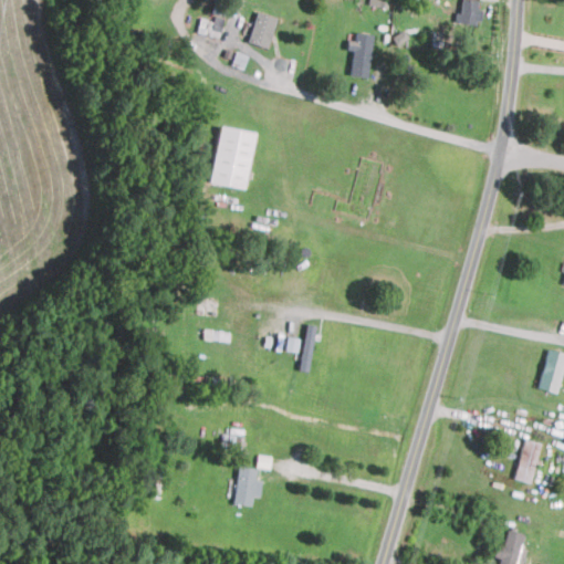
[(483,10),(479,9),(479,0),(461,0),(461,22),(482,23),(483,10)]
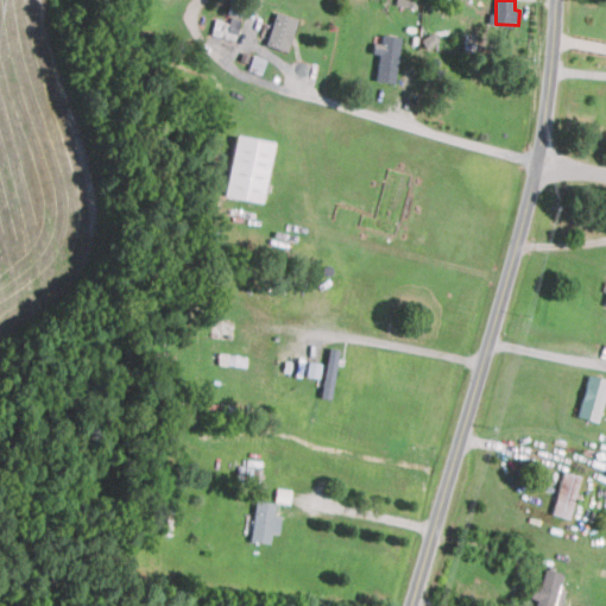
[(266,46),(288,54),(300,20),(278,13),(266,46)]
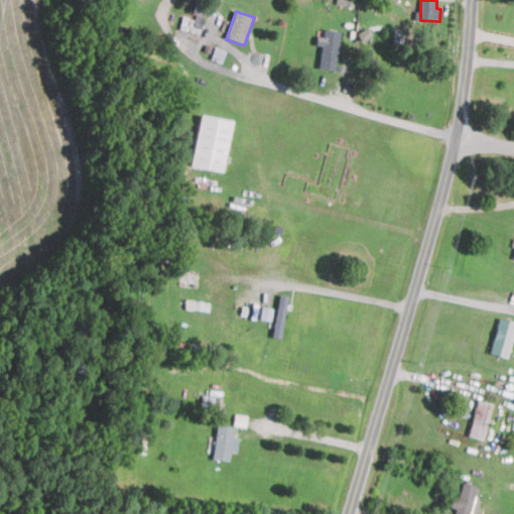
[(183,18),(181,29),(201,33),(205,17),(199,15),(197,20),(183,18)]
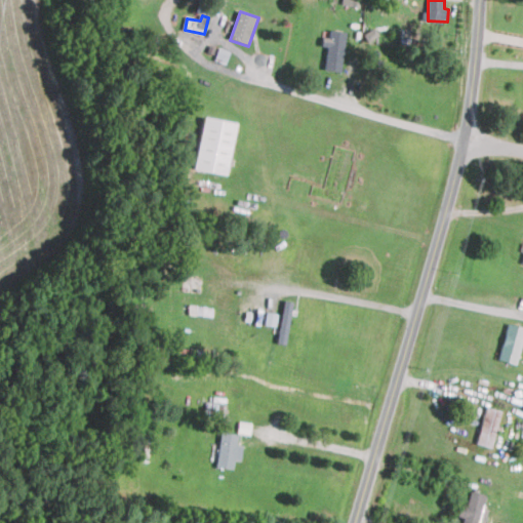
[(323,38),(323,47),(328,47),(326,71),(343,72),(347,33),(331,31),(330,39),(323,38)]
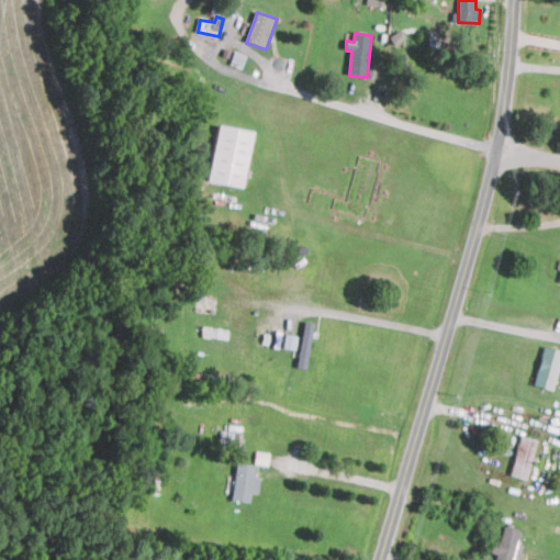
[(254,133),(219,126),(208,181),(243,188),(254,133)]
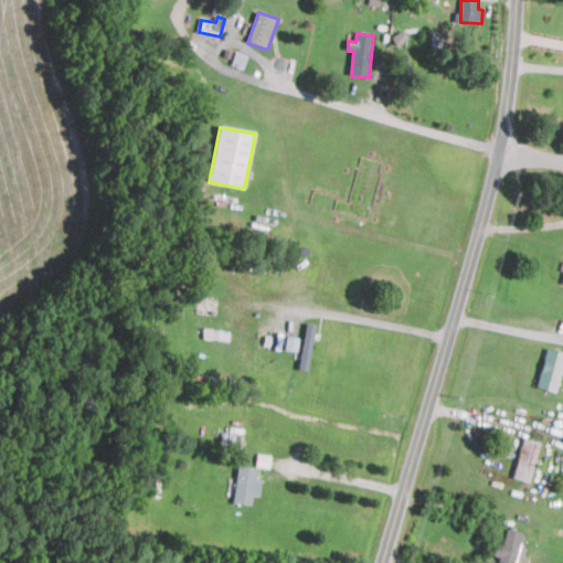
[(299,370),(308,371),(317,326),(307,325),(299,370)]
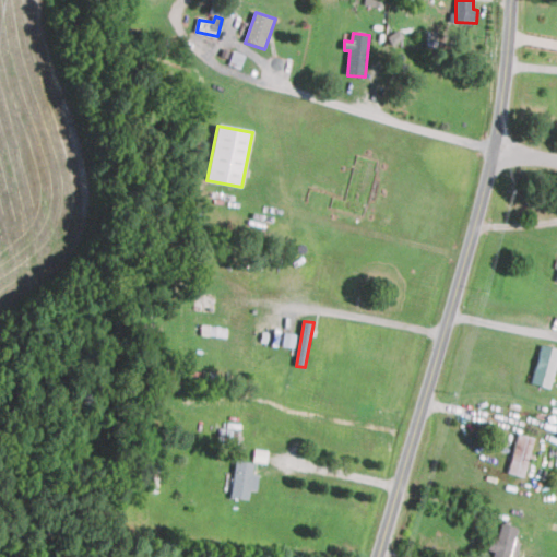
[(556,348),(543,345),(532,383),(550,389),(556,367),(556,348)]
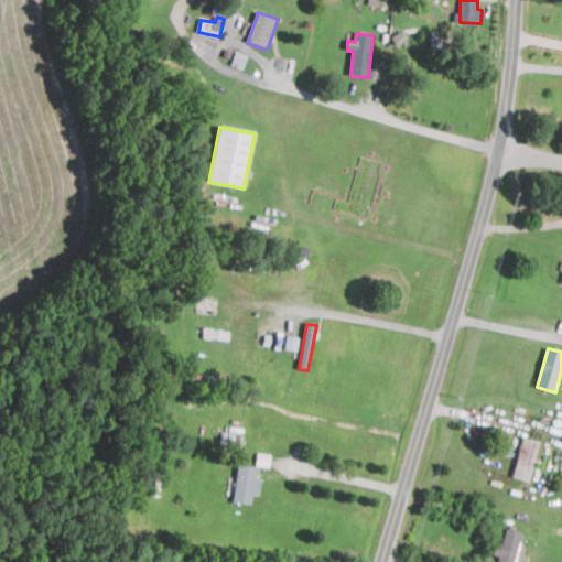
[(531,482),(538,442),(521,439),(515,478),(531,482)]
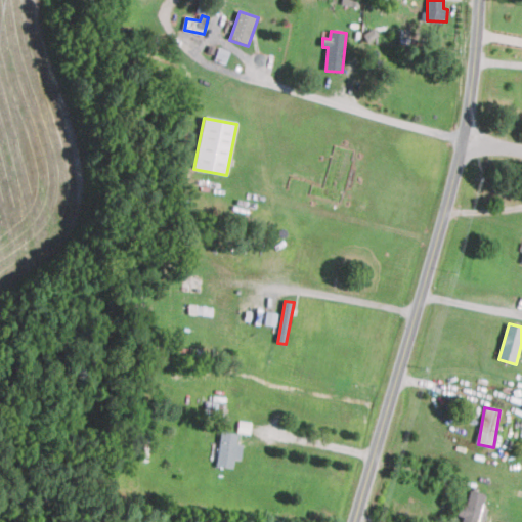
[(234,461),(242,461),(243,445),(237,444),(238,434),(220,433),(218,468),(234,469),(234,461)]
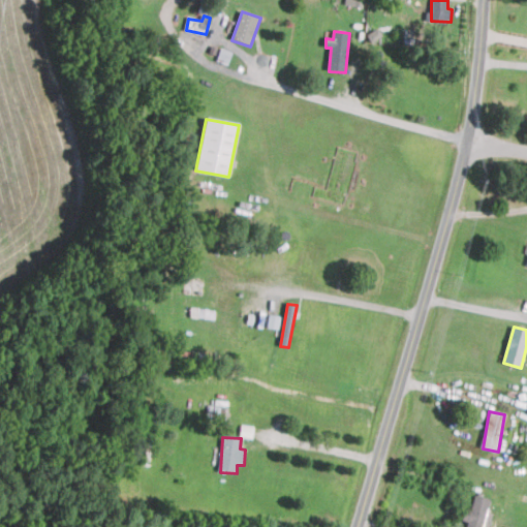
[(489,526),(493,513),(487,512),(490,499),(474,495),(470,510),(465,509),(462,521),(467,522),(466,526),(489,526)]
